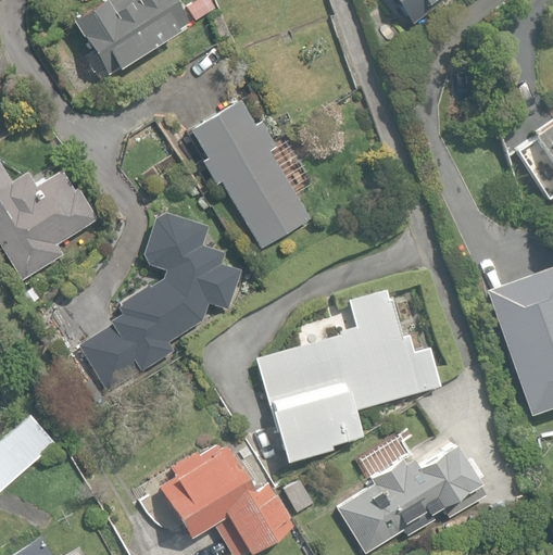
[(104,0),(75,20),(109,74),(190,24),(175,0),(104,0)]
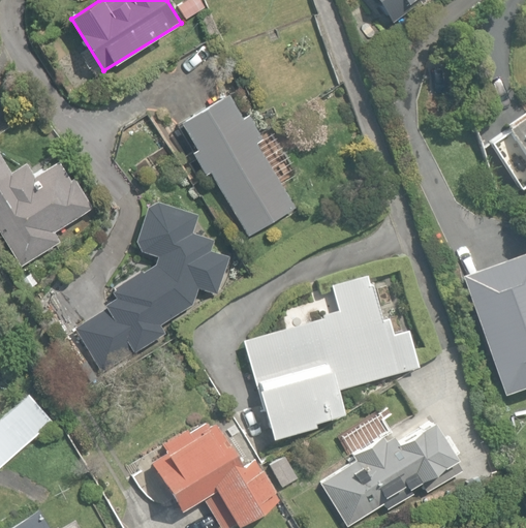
[(188,0),(179,6),(187,19),(205,7),(200,0),(188,0)]
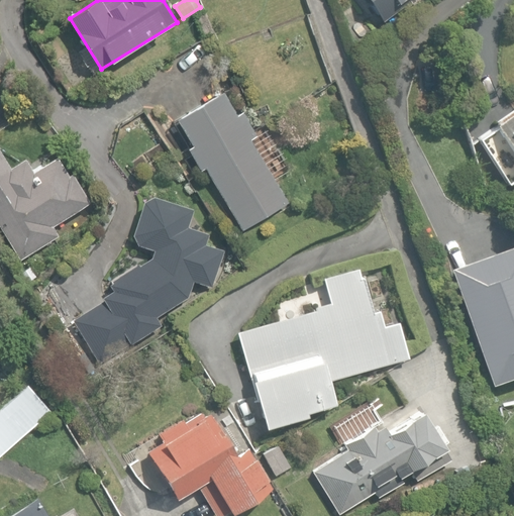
[(364,0),(381,25),(420,0),(364,0)]
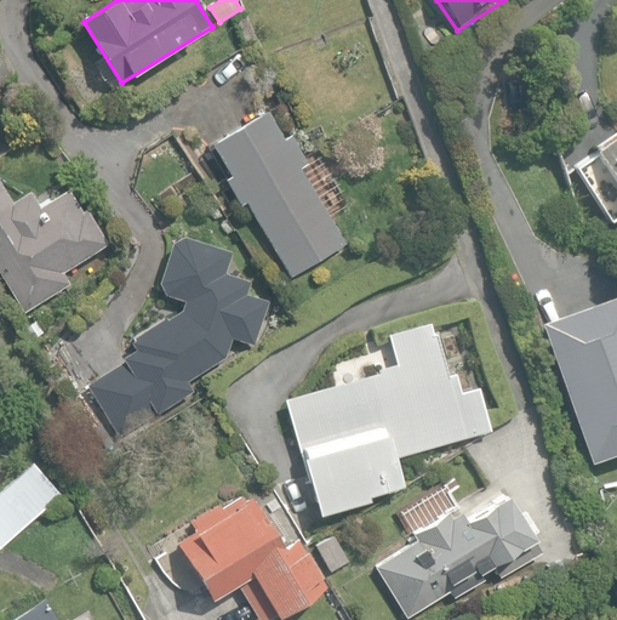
[(247,203),(292,278),(349,244),(303,169),(309,165),(291,134),(285,138),(262,107),(209,142),(228,172),(222,176),(241,206),(247,203)]
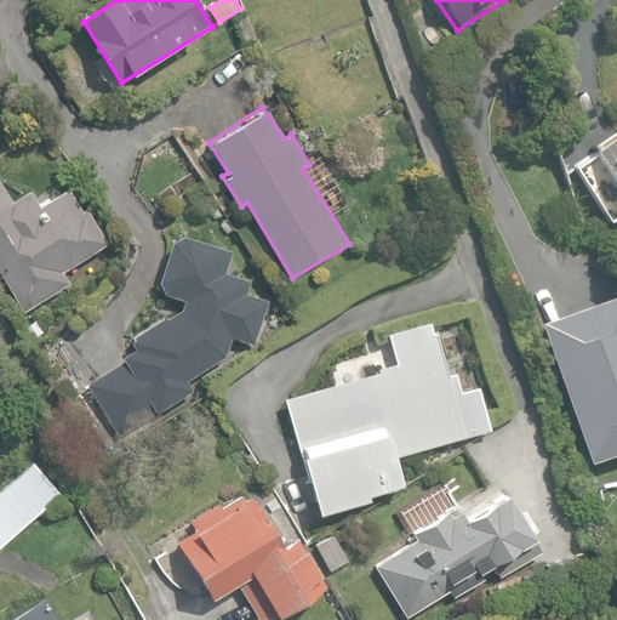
[(616,140),(576,168),(611,222),(616,219),(616,140)]
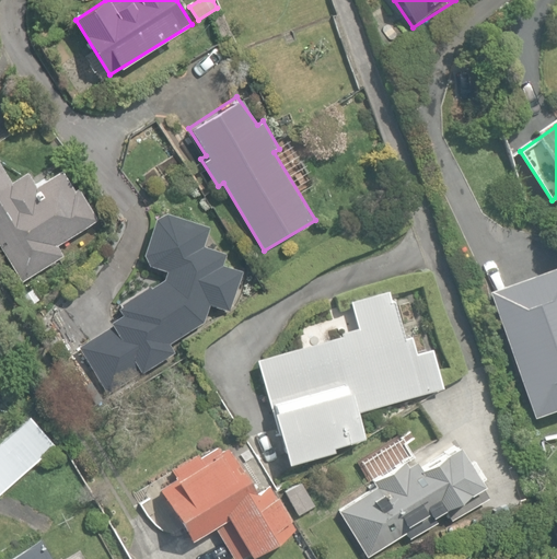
[(0,245),(22,281),(64,255),(58,245),(99,220),(79,189),(76,190),(64,171),(37,186),(28,173),(12,183),(0,163),(0,245)]
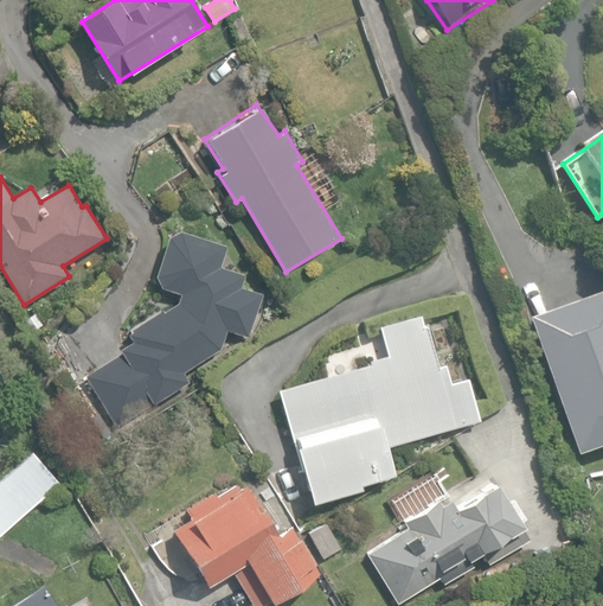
[(88,376),(120,428),(191,383),(185,372),(222,350),(229,331),(250,338),(264,294),(243,287),(247,275),(220,267),(228,247),(181,231),(170,237),(156,276),(162,288),(181,295),(179,304),(166,312),(165,310),(132,331),(133,332),(129,335),(134,342),(121,350),(124,353),(88,376)]
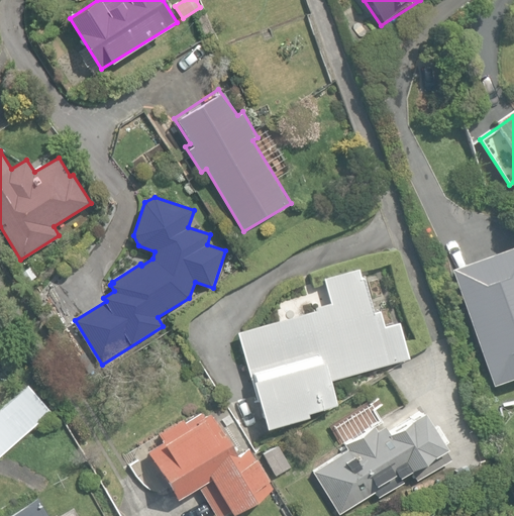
[(513,244),(449,268),(491,384),(513,375),(513,244)]
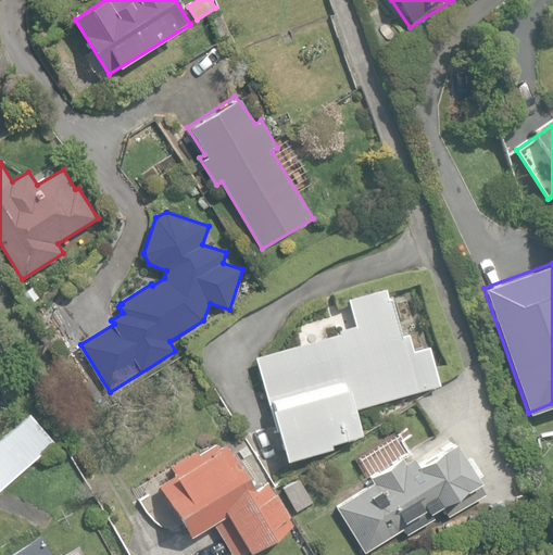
[(26,291),(34,303),(41,298),(34,287),(26,291)]
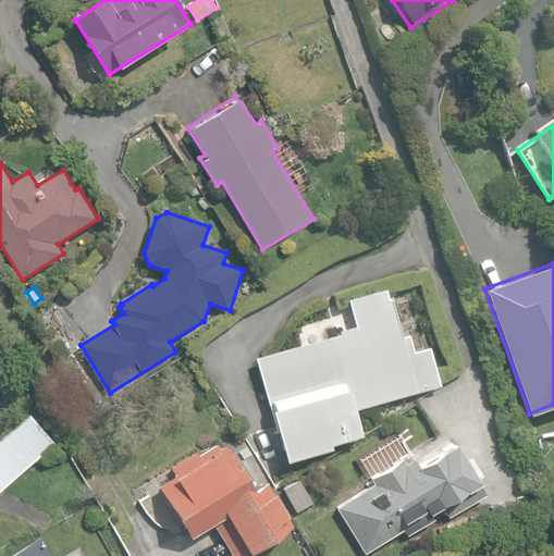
[(256,358),(284,461),(331,448),(330,444),(360,435),(354,410),(442,386),(431,347),(414,351),(409,334),(402,336),(392,299),(389,300),(385,289),(348,299),(356,326),(340,331),(340,335),(256,358)]
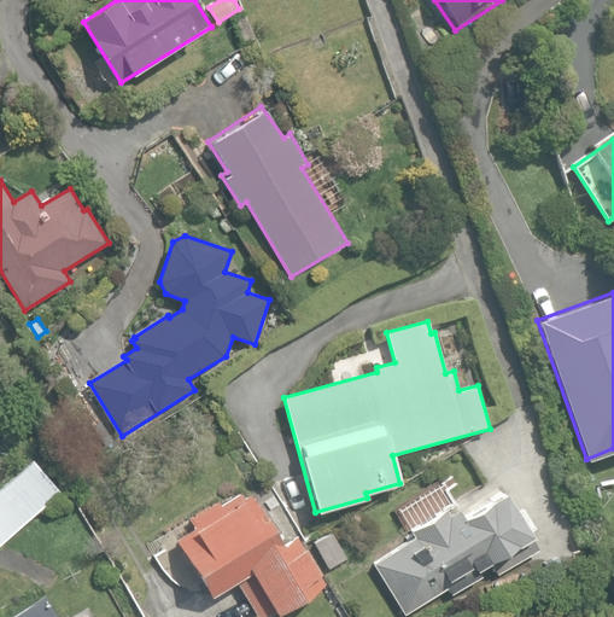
[(0,545),(63,492),(33,458),(0,485),(0,545)]
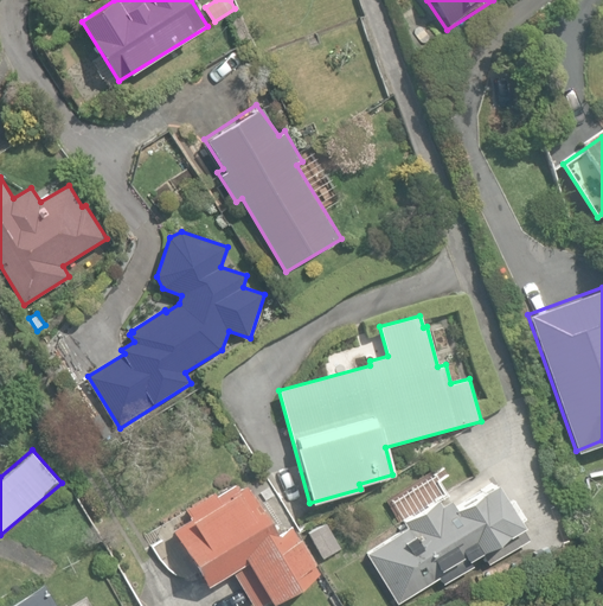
[(235,569),(256,605),(268,605),(321,574),(290,524),(276,534),(243,480),(218,496),(216,492),(187,509),(193,520),(175,530),(209,586),(235,569)]
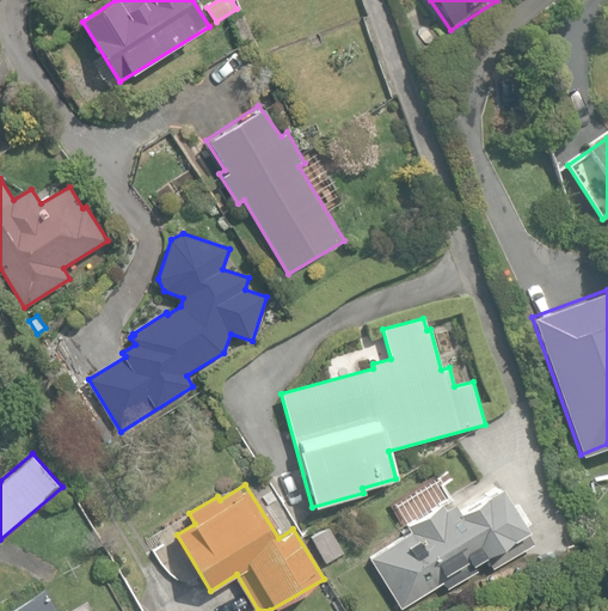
[(370,560),(403,610),(444,582),(449,591),(480,570),(476,562),(483,557),(492,572),(533,544),(497,489),(460,513),(456,506),(447,512),(442,506),(409,527),(412,532),(370,560)]
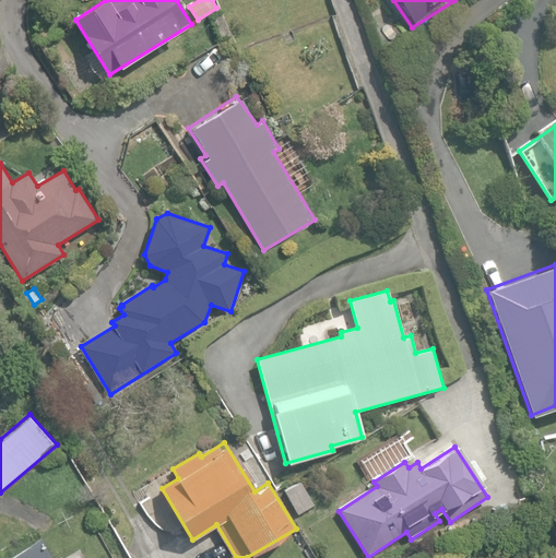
[(284,490),(297,514),(317,503),(304,479),(284,490)]
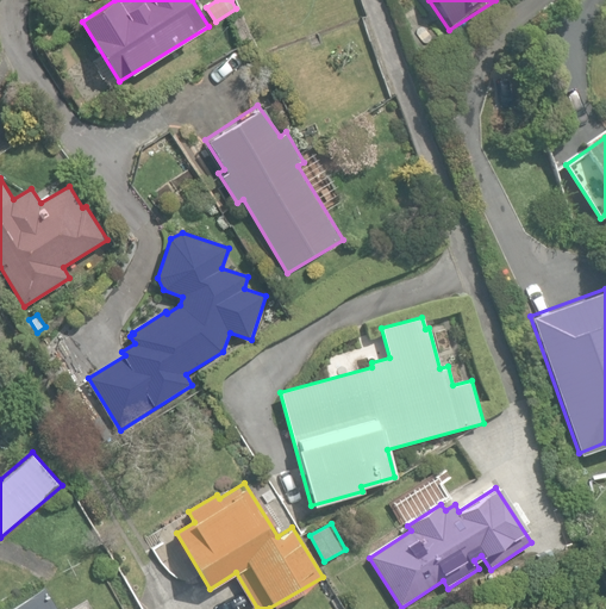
[(56,608),(44,588),(8,608),(56,608)]
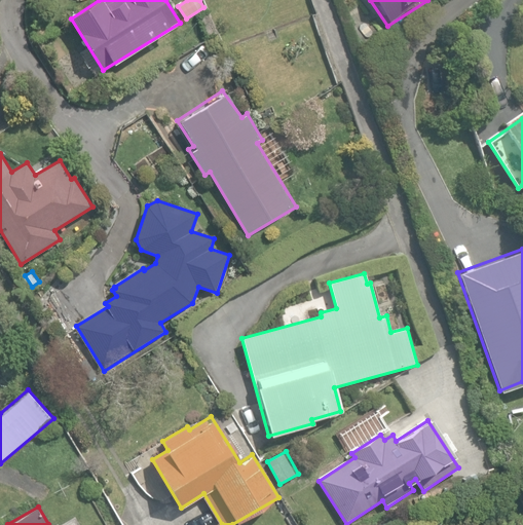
All buildings are outlined.
